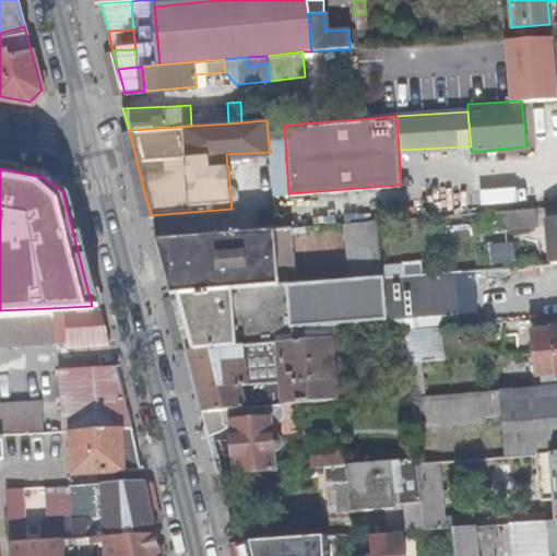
[(534,211),(493,212),(494,229),(535,228),(534,211)]
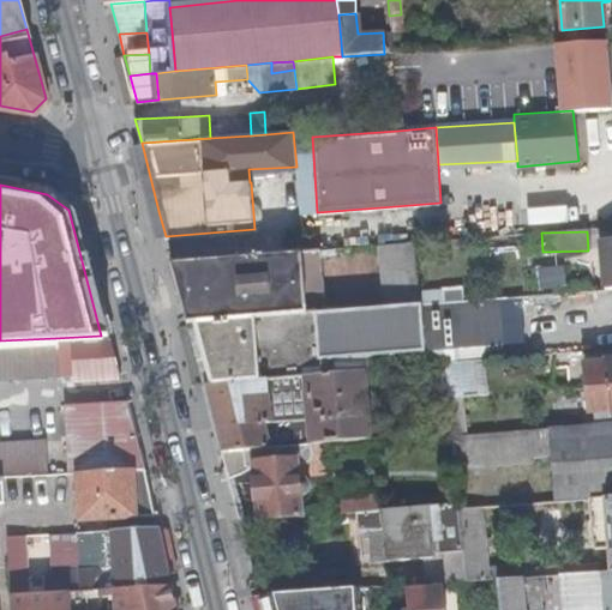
[(611,259),(611,239),(599,240),(600,260),(611,259)]
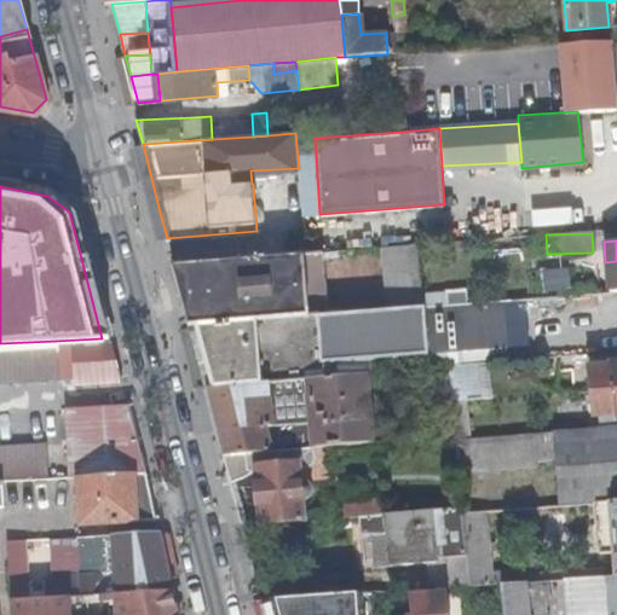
[(422,305),(416,243),(384,245),(390,307),(422,305)]
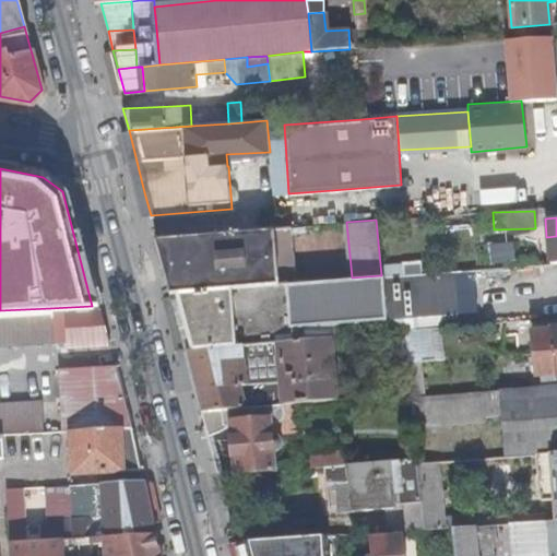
[(256,263),(252,229),(214,232),(217,270),(218,290),(273,284),(272,263),(256,263)]
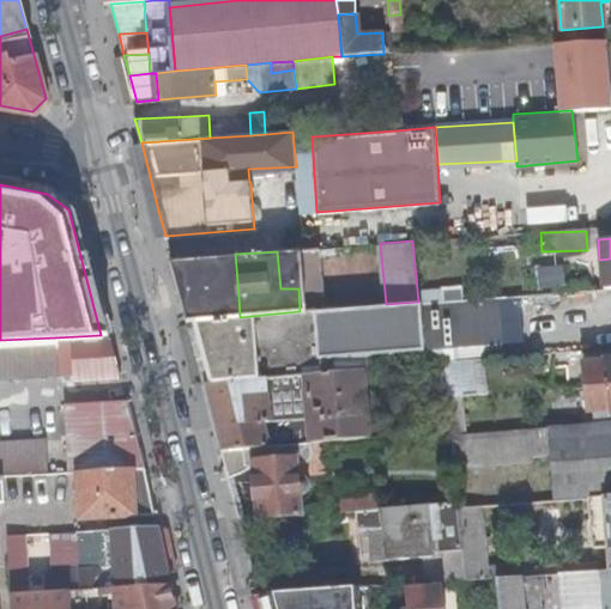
[(233,296),(229,255),(171,260),(182,300),(233,296)]
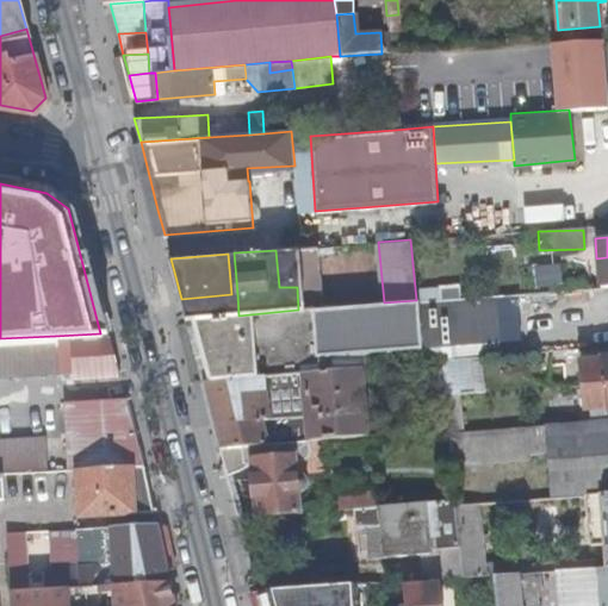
[(607,283),(607,257),(596,258),(599,285),(607,283)]
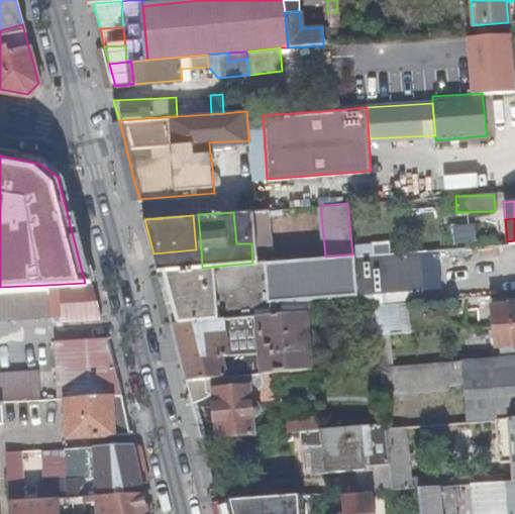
[(202,268),(201,249),(196,249),(153,253),(159,271),(166,271),(202,268)]
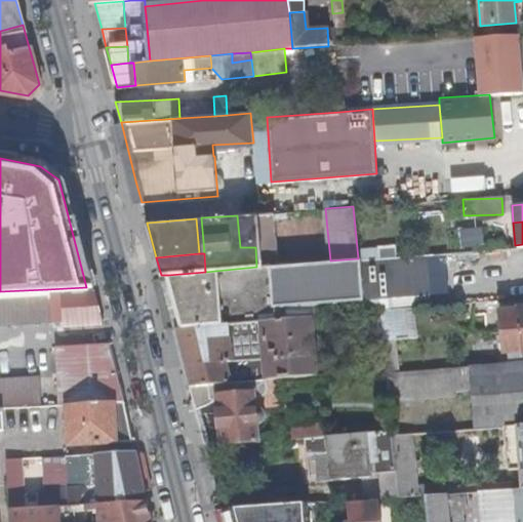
[(429,292),(425,253),(358,258),(361,296),(362,298),(429,292)]
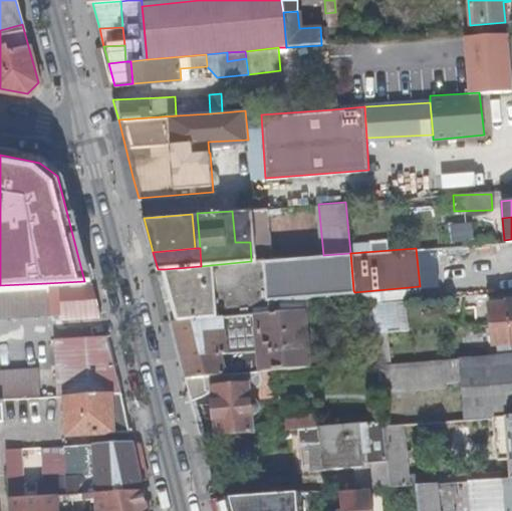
[(353,290),(350,253),(323,255),(307,256),(251,261),(201,266),(165,269),(178,321),(221,317),(255,314),(302,309),(301,294),(353,290)]
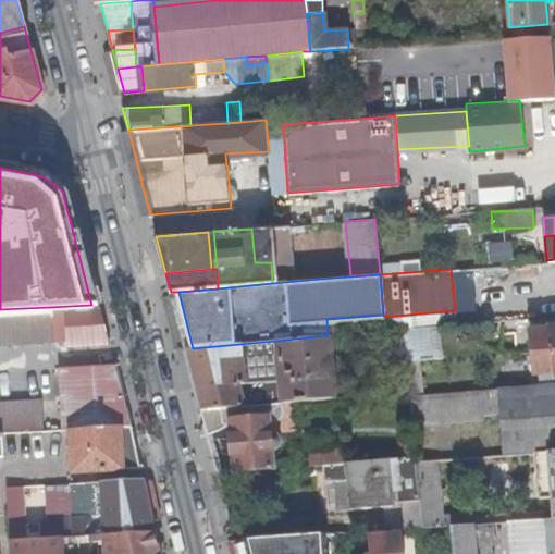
[(66,344),(109,340),(99,304),(91,305),(50,307),(53,339),(66,337),(66,344)]
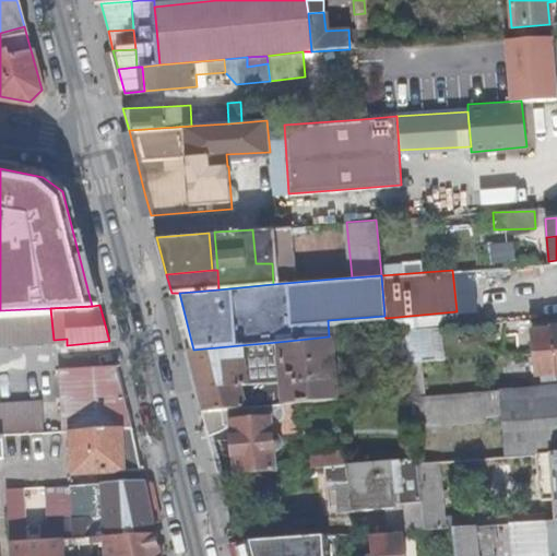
[(0,344),(54,340),(50,308),(0,310),(0,344)]
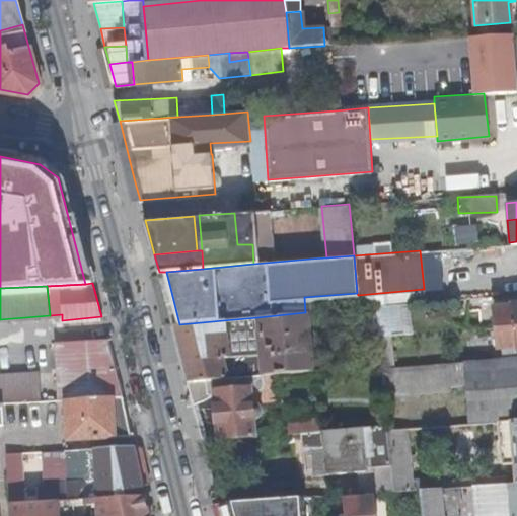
[(424,301),(424,289),(358,295),(358,307),(376,305),(388,304),(424,301)]
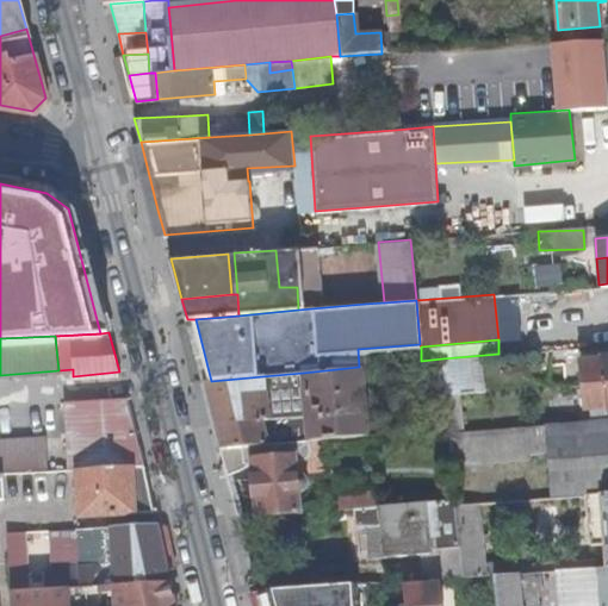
[(421,361),(421,347),(420,344),(358,349),(359,367),(419,361),(421,361)]
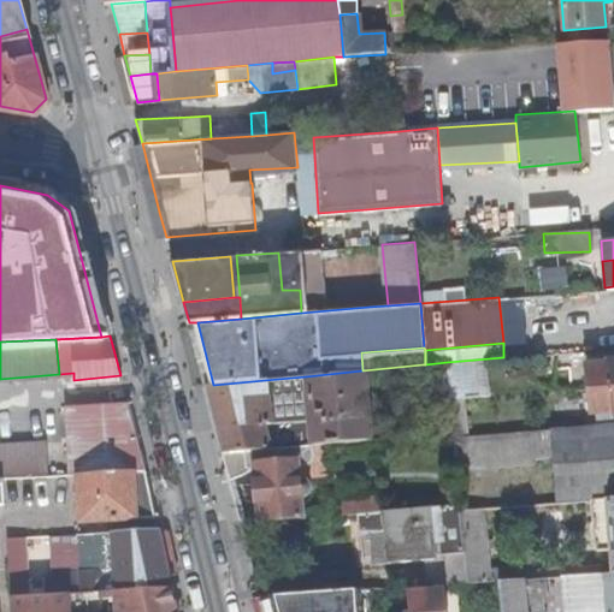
[(613,385),(613,357),(608,358),(608,362),(584,364),(585,387),(613,385)]
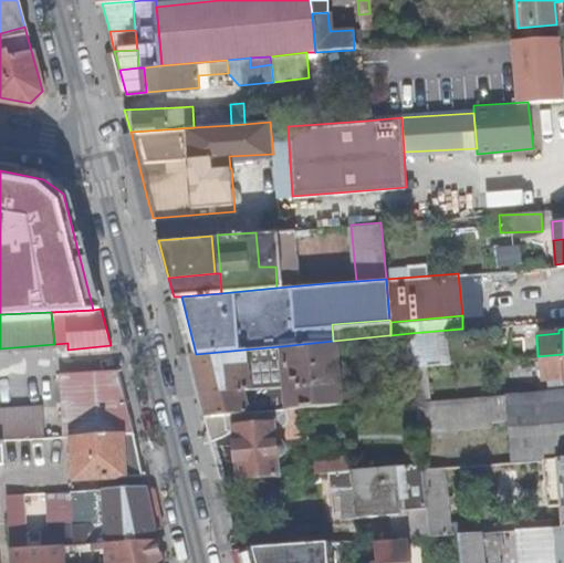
[(425,353),(424,332),(410,333),(413,354),(425,353)]
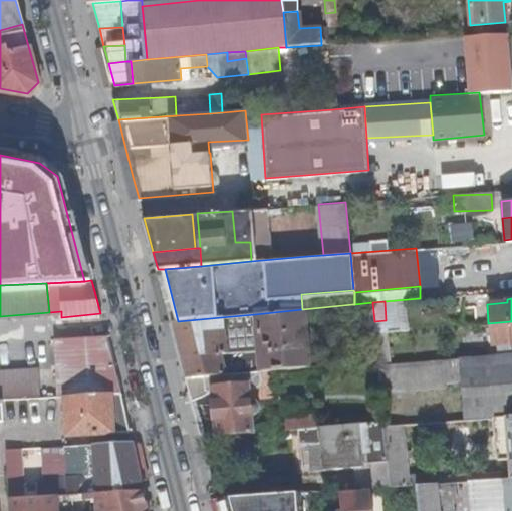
[(375,333),(374,321),(372,302),(354,304),(352,304),(358,362),(377,360),(377,353),(375,333)]
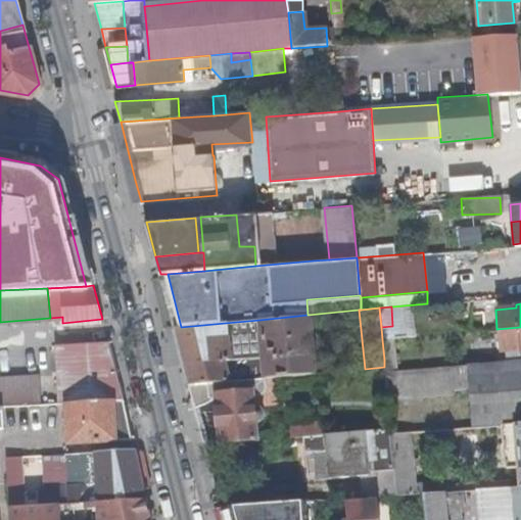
[(314,374),(308,315),(259,320),(263,360),(265,371),(265,379),(314,374)]
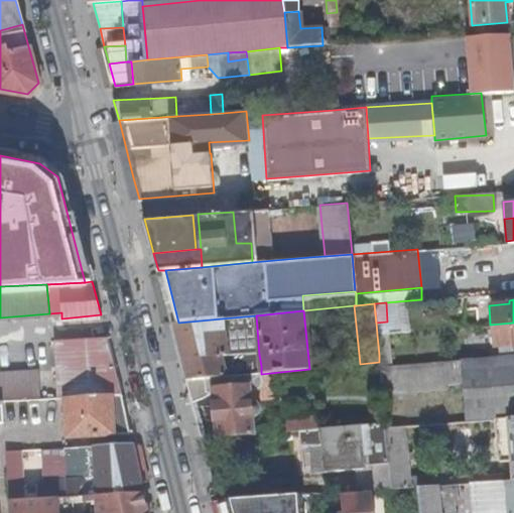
[(259,355),(256,315),(222,318),(225,357),(237,356),(259,355)]
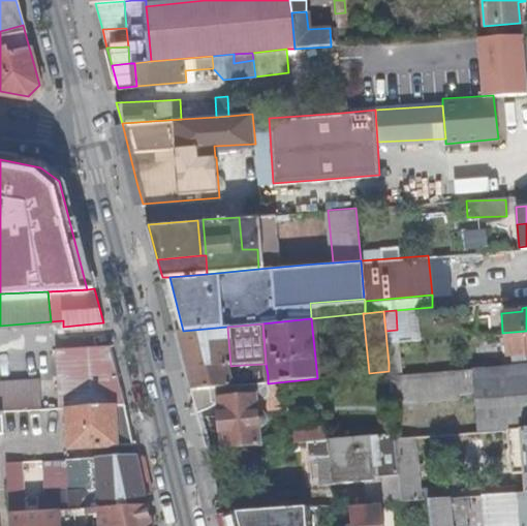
[(230,366),(227,327),(183,331),(176,332),(190,390),(233,387),(230,366)]
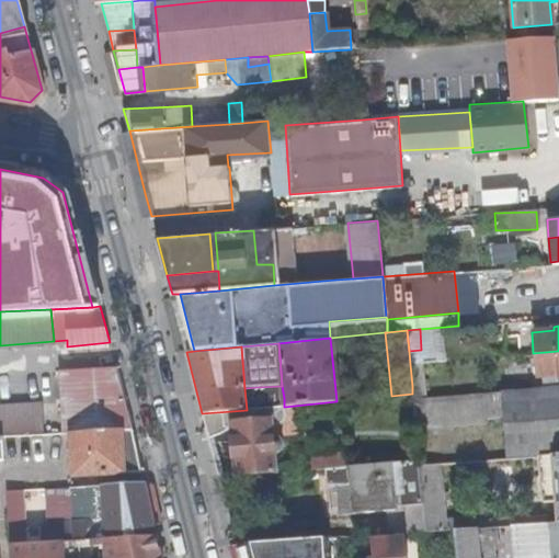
[(558,375),(558,351),(533,353),(536,376),(555,374),(558,376),(558,375)]
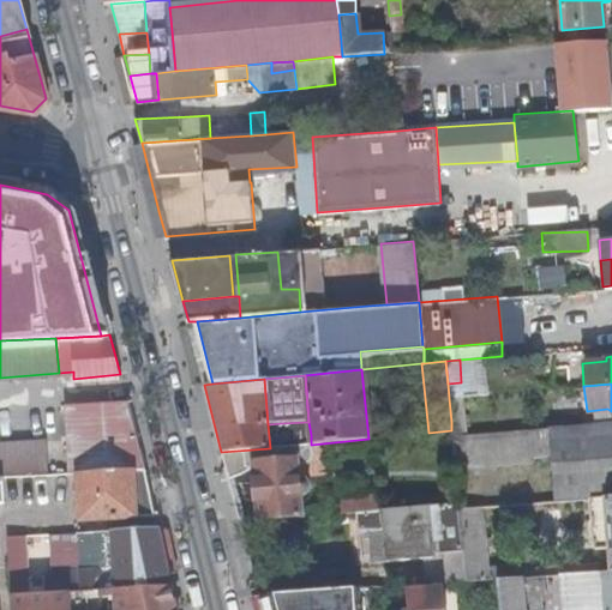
[(139,454),(124,397),(65,403),(70,457),(139,454)]
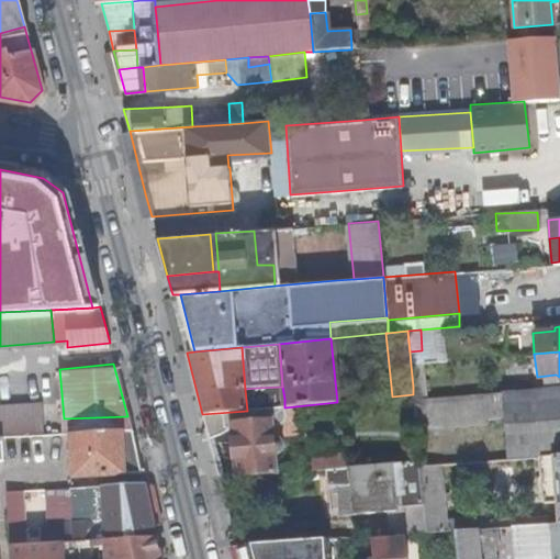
[(427,397),(426,388),(425,386),(413,387),(413,394),(414,399),(427,397)]
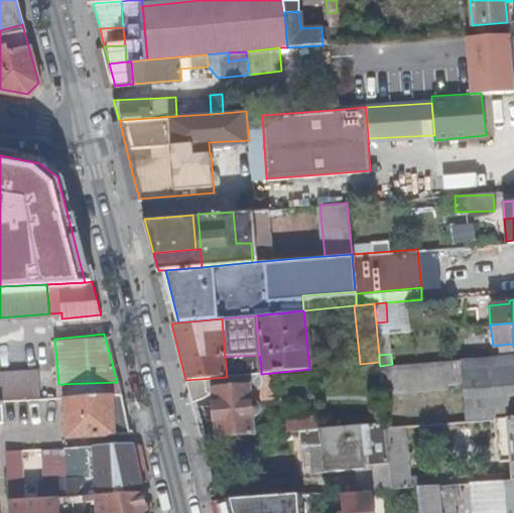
[(513,354),(504,356),(462,359),(466,402),(467,418),(497,416),(508,415),(513,414),(513,354)]
